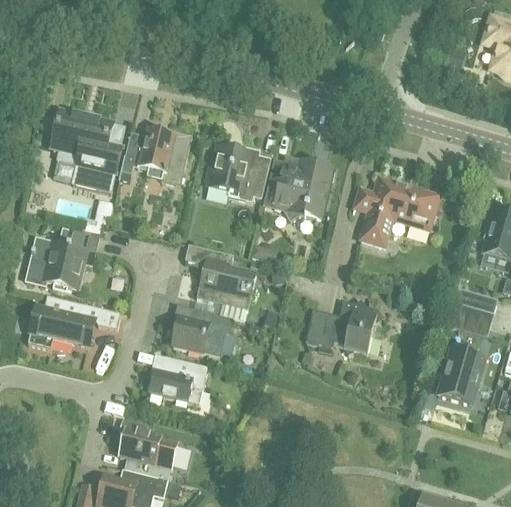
[(490,69),(499,72),(500,74),(501,74),(503,76),(505,77),(506,78),(507,78),(509,79),(510,78),(510,22),(490,17),(482,43),(497,47),(490,69)]
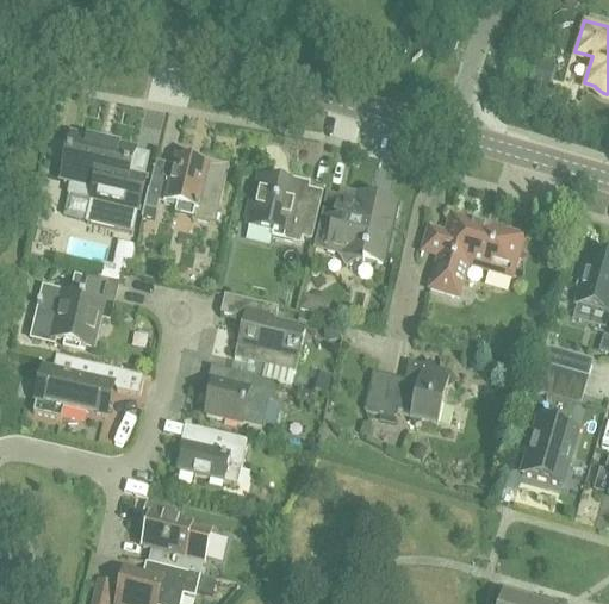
[(137,207),(144,176),(128,173),(134,148),(72,132),(70,137),(66,136),(60,159),(64,160),(61,176),(70,179),(67,191),(91,195),(85,218),(130,229),(136,206),(137,207)]
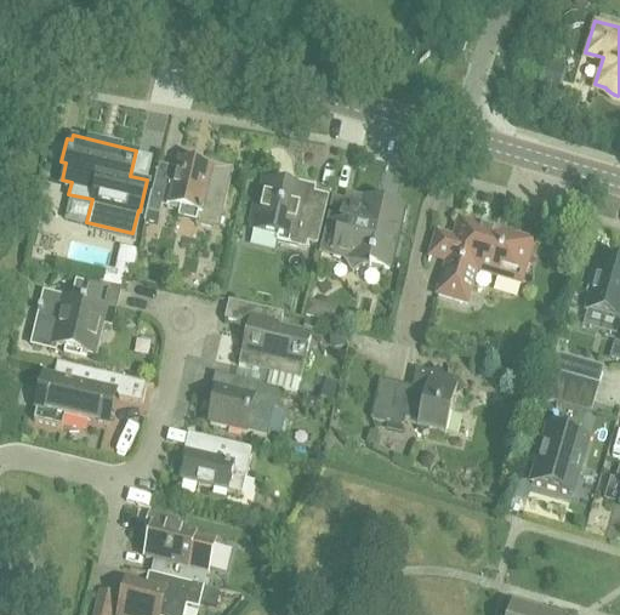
[(177,151),(165,203),(182,208),(183,204),(197,208),(194,220),(217,225),(232,164),(202,157),(202,160),(191,158),(191,154),(177,151)]
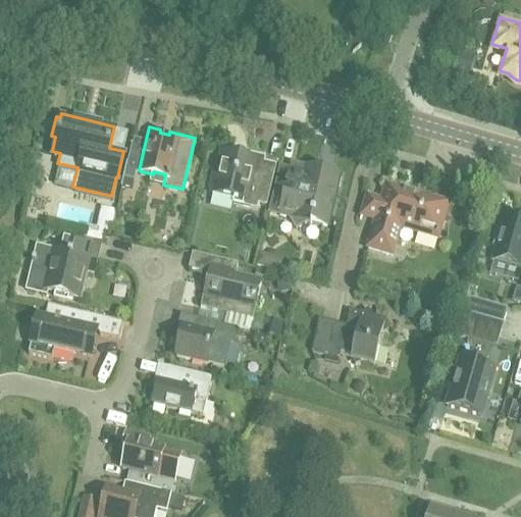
[(266,202),(275,164),(263,161),(265,153),(241,148),(240,152),(221,148),(217,165),(214,165),(209,190),(233,195),(231,201),(257,207),(258,200),(266,202)]
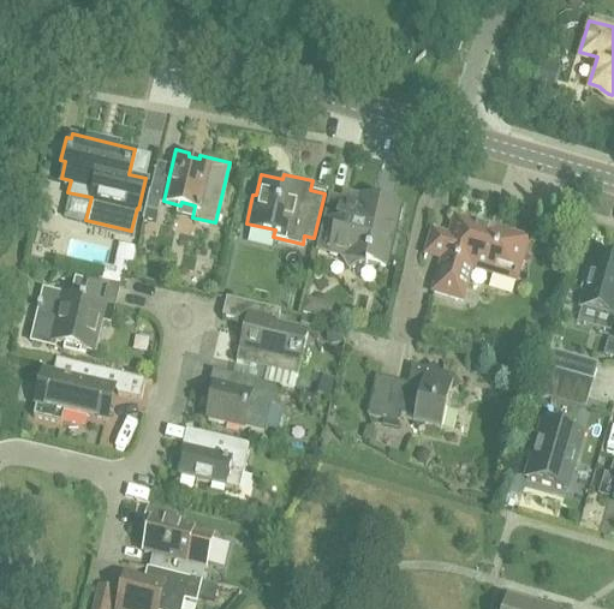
[(151,183),(142,215),(143,215),(155,218),(156,208),(158,209),(162,185),(151,183)]
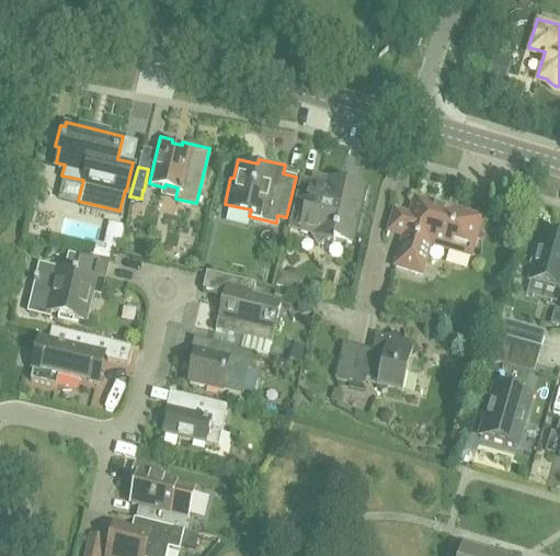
[(318,242),(329,235),(351,239),(364,184),(313,172),(312,180),(300,178),(290,219),(301,222),(300,228),(310,230),(318,242)]
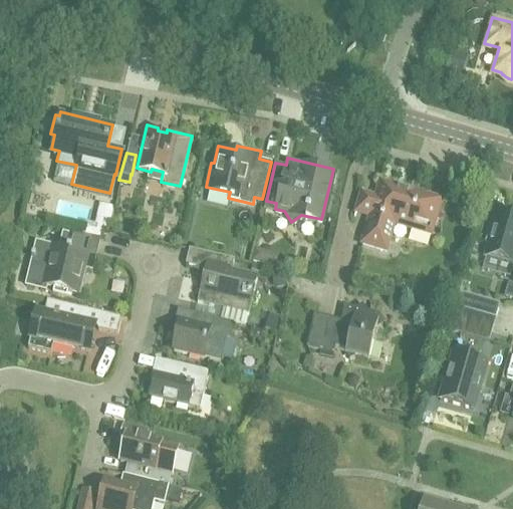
[(352,210),(367,215),(360,239),(386,246),(393,219),(430,230),(440,194),(385,179),(380,193),(358,187),(352,210)]
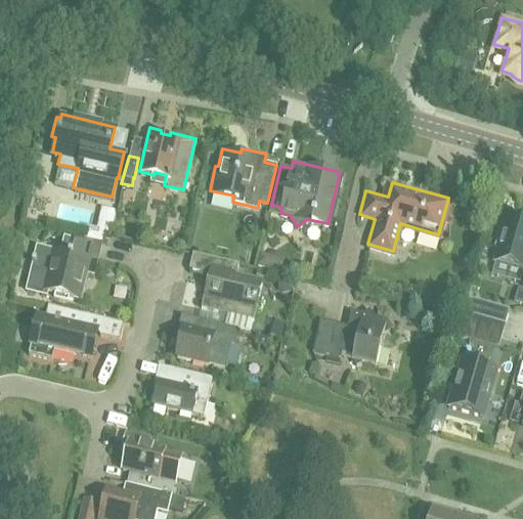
[(102,225),(117,227),(120,205),(106,203),(102,225)]
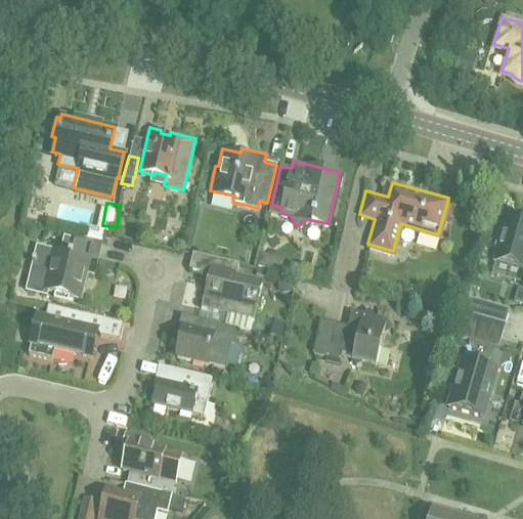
[(496,258),(522,265),(522,214),(516,213),(515,217),(509,215),(505,229),(500,228),(495,244),(499,245),(496,258)]
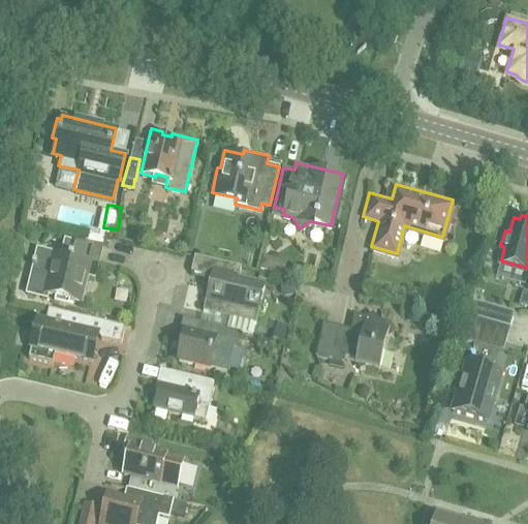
[(95,275),(102,246),(66,238),(63,253),(38,247),(30,283),(42,286),(41,290),(81,300),(87,273),(95,275)]
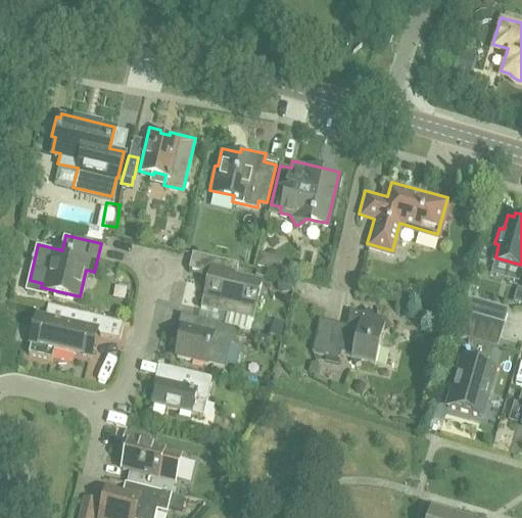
[(225,323),(237,325),(249,328),(251,316),(252,316),(261,279),(234,273),(237,261),(191,249),(187,266),(208,271),(200,304),(227,311),(225,323)]
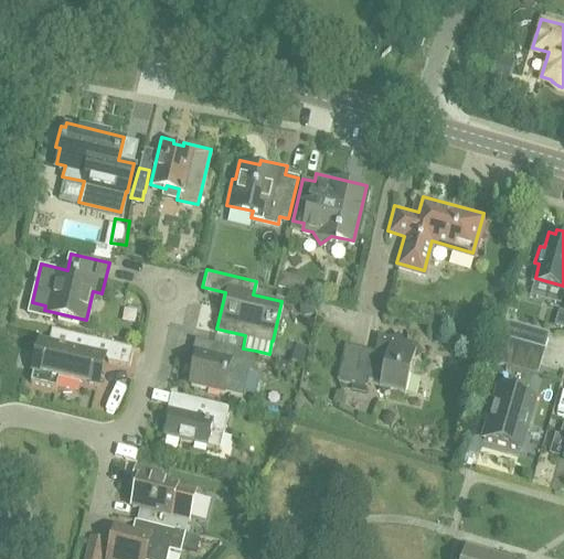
[(314,291),(316,281),(288,275),(286,285),(314,291)]
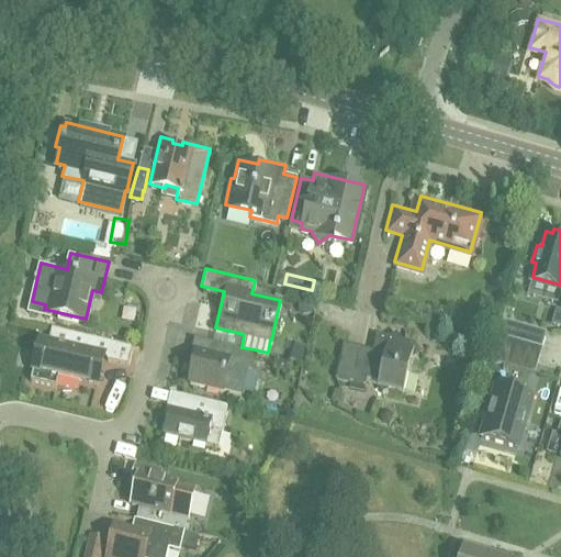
[(502,315),(498,331),(516,336),(541,344),(546,330),(547,329),(502,315)]
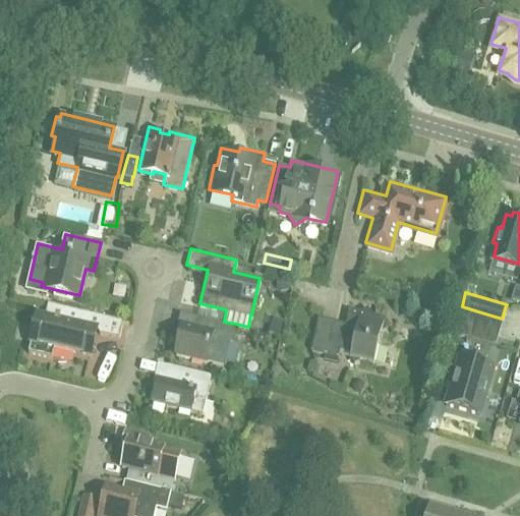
[(31,339),(27,349),(51,355),(54,344),(81,350),(90,352),(96,326),(100,331),(119,335),(123,319),(111,316),(47,301),(44,312),(37,310),(30,339),(31,339)]
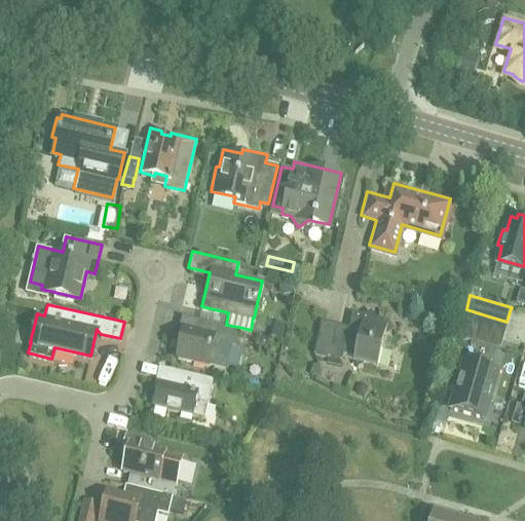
[(334,322),(327,355),(340,358),(341,351),(352,355),(351,359),(355,366),(363,362),(376,365),(383,333),(394,327),(387,318),(374,314),(370,307),(363,312),(351,310),(347,325),(345,325),(337,323),(334,322)]
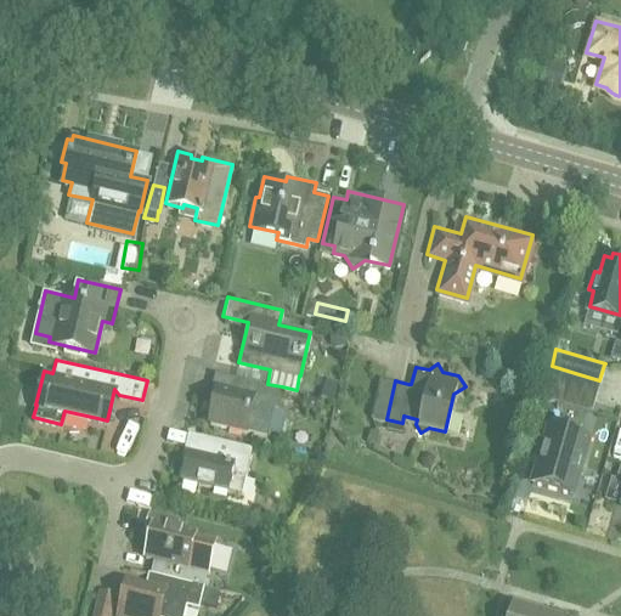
[(563,400),(571,372),(552,366),(543,394),(563,400)]
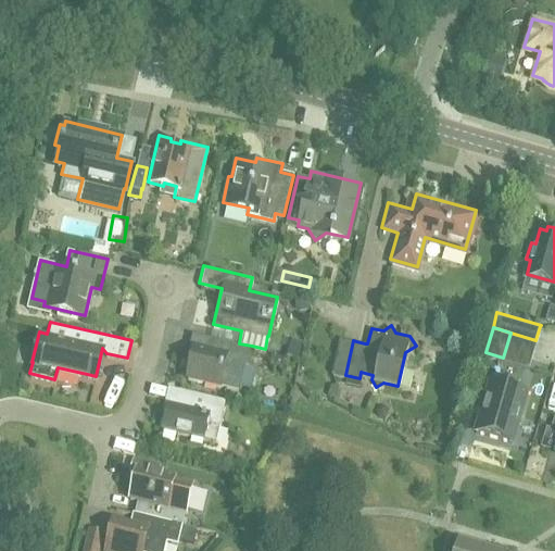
[(252,346),(239,343),(215,338),(212,351),(194,347),(188,376),(218,384),(218,383),(237,386),(242,362),(248,363),(252,346)]
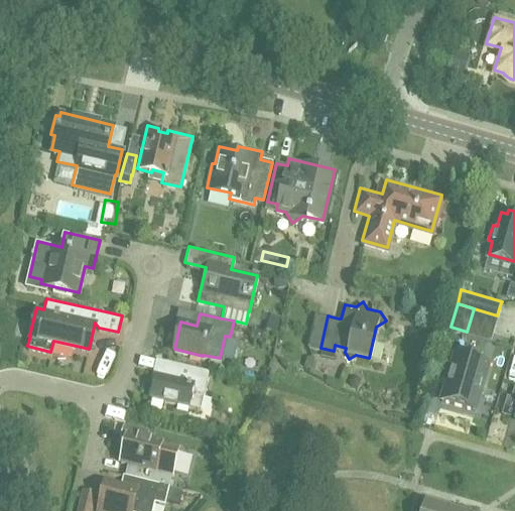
[(488,360),(455,351),(441,397),(474,406),(488,360)]
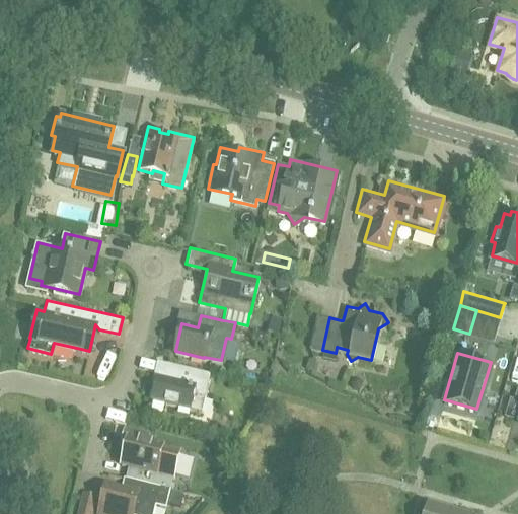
[(201,410),(210,371),(168,361),(165,374),(156,372),(150,398),(201,410)]
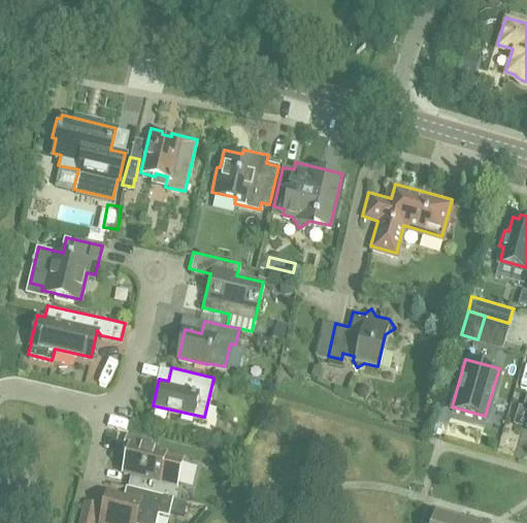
[(126,432),(122,451),(128,453),(123,471),(149,478),(146,489),(172,495),(182,458),(164,454),(164,451),(150,448),(152,437),(126,432)]
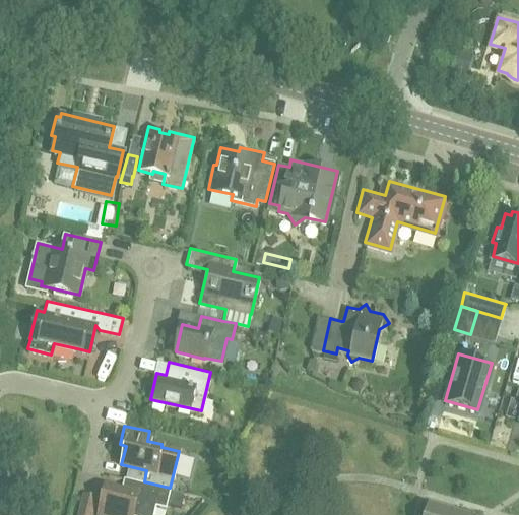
[(106,487),(100,513),(109,514),(152,514),(155,504),(166,506),(170,488),(144,481),(131,478),(128,492),(106,487)]
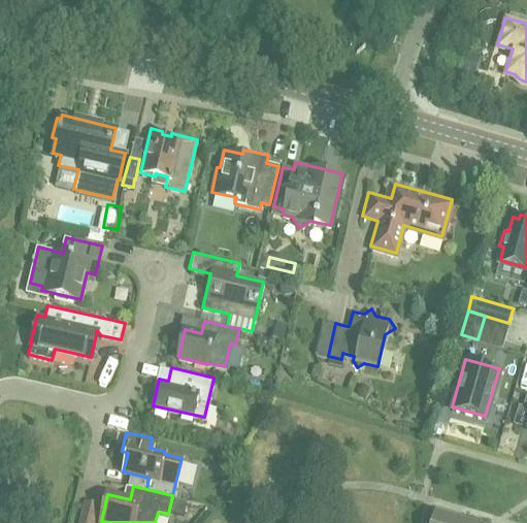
[(94,522),(98,505),(85,502),(79,522),(94,522)]
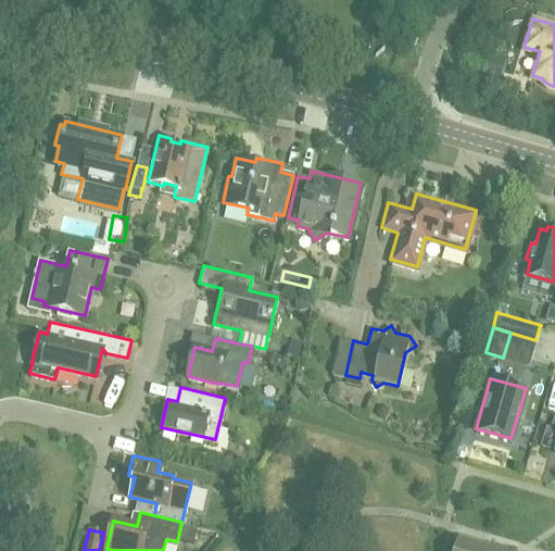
[(483,550),(484,547),(457,539),(453,550),(483,550)]
